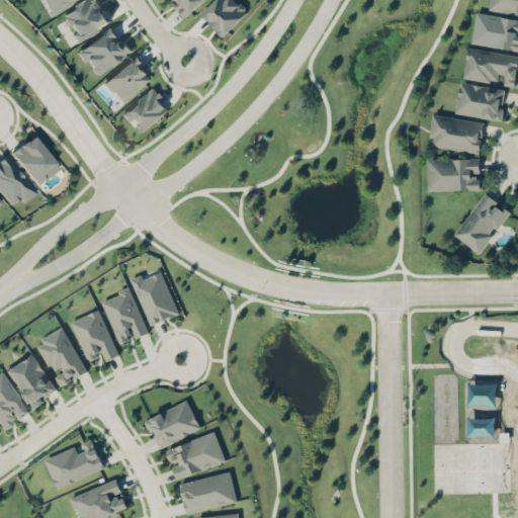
[(42,0),(51,14),(74,0),(42,0)]
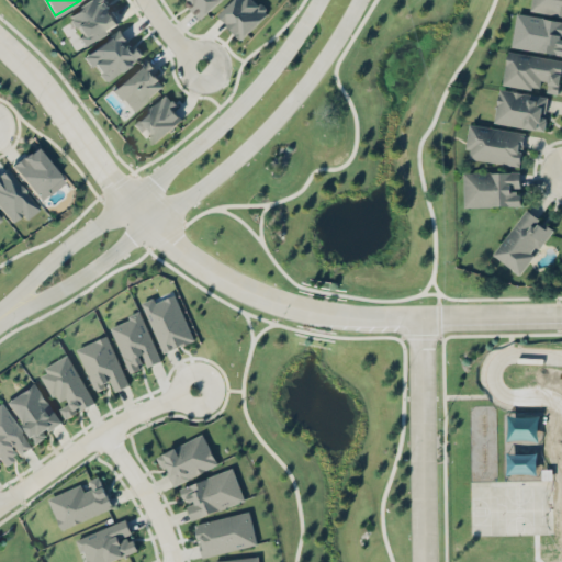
[(93,0),(68,13),(85,43),(119,25),(104,0),(93,0)]
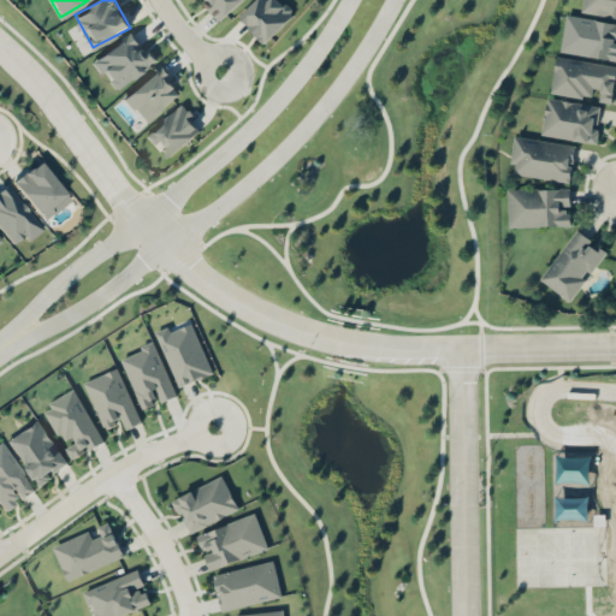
[(243,0),(202,0),(219,19),(243,0)]
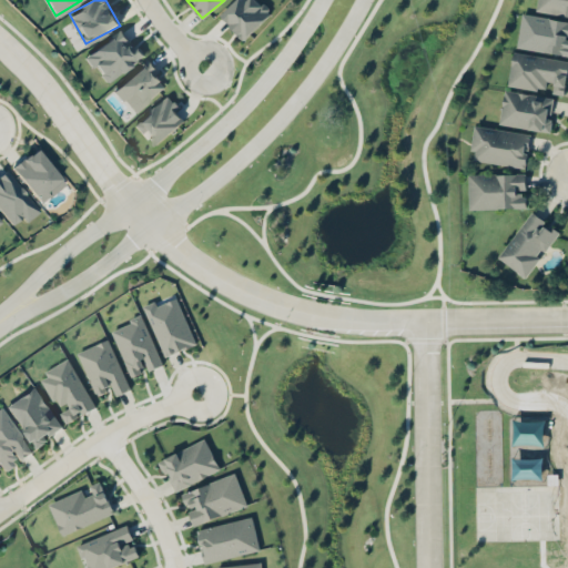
[(235,0),(220,16),(244,40),(272,13),(257,0),(235,0)]
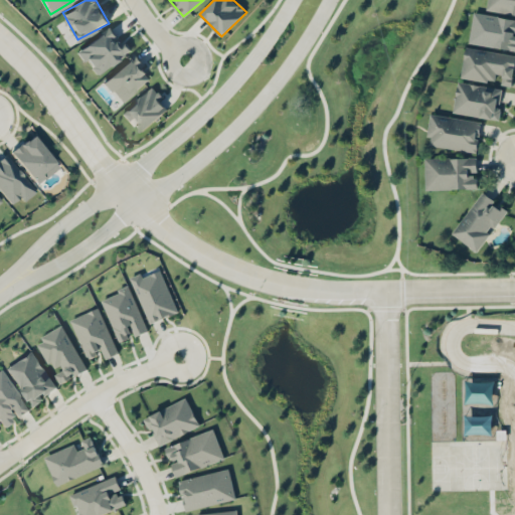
[(514,0),(487,0),(486,10),(514,14),(514,0)]
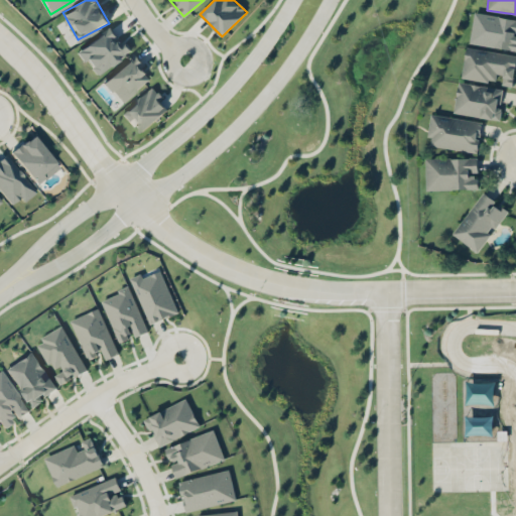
[(515,49),(515,16),(474,11),(469,43),(515,49)]
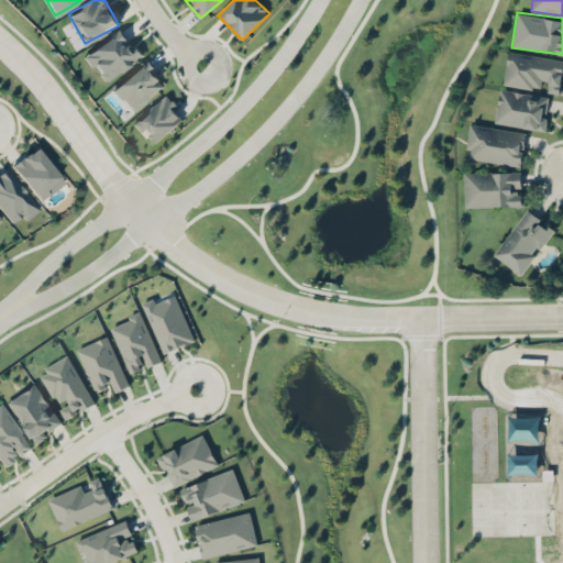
[(85,53),(103,81),(140,57),(122,29),(85,53)]
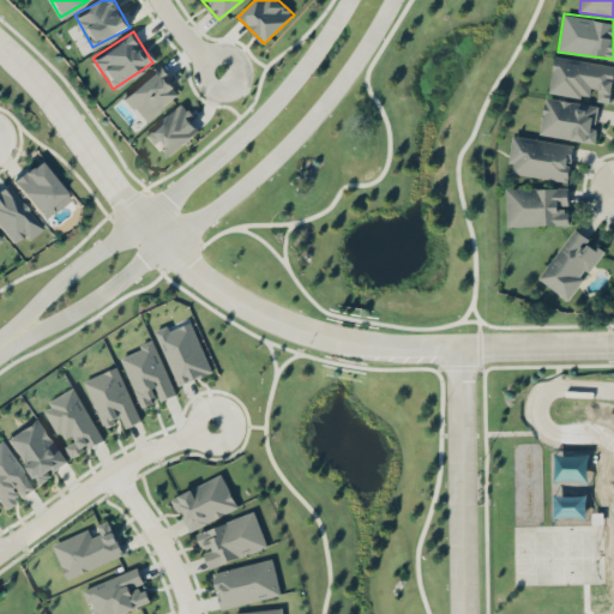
[(548,91),(594,98),(594,100),(609,102),(613,71),(613,62),(554,54),(548,91)]
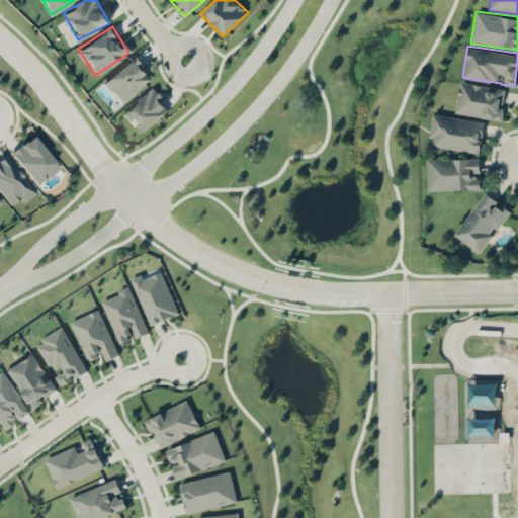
[(122,103),(152,76),(133,56),(103,83),(122,103)]
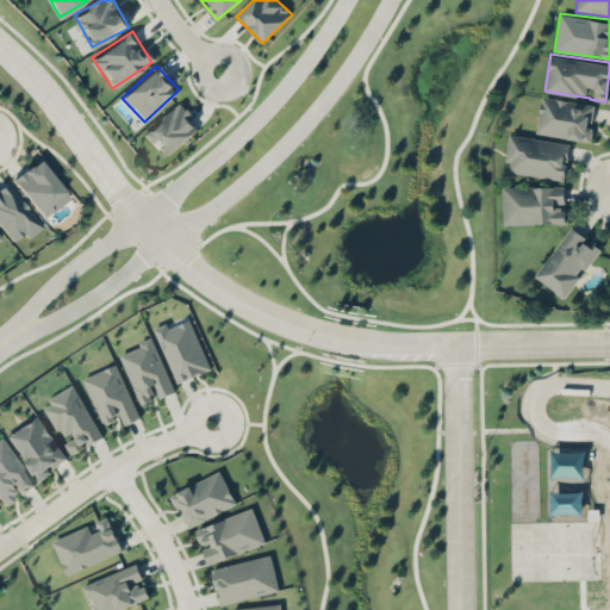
[(535,132),(590,142),(597,104),(541,94),(535,132)]
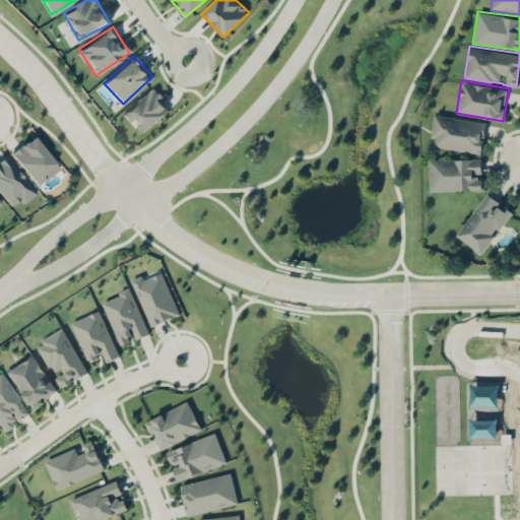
[(138,133),(170,114),(161,101),(164,100),(156,89),(124,110),(138,133)]
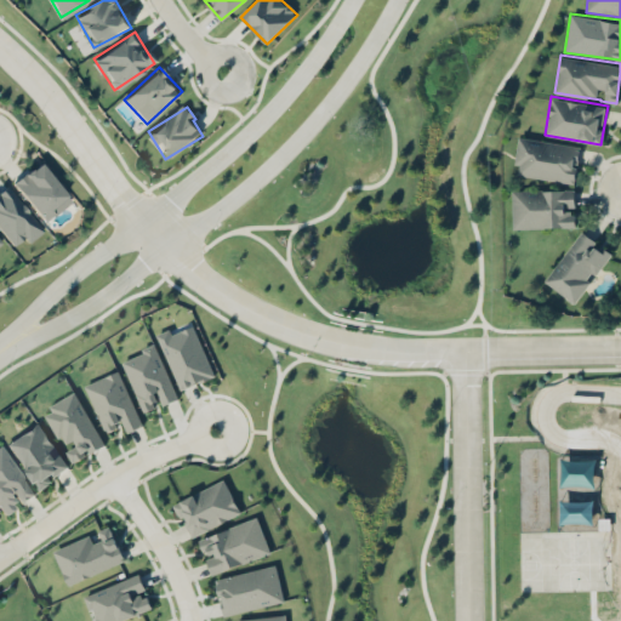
[(512,175),(575,183),(581,144),(518,135),(512,175)]
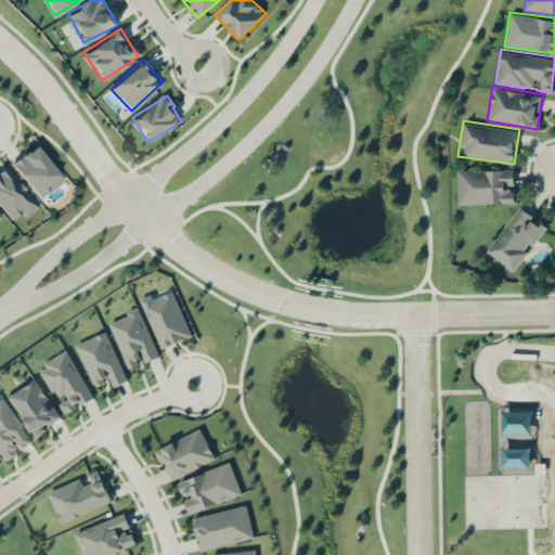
[(11,163),(40,198),(63,179),(35,143),(11,163)]
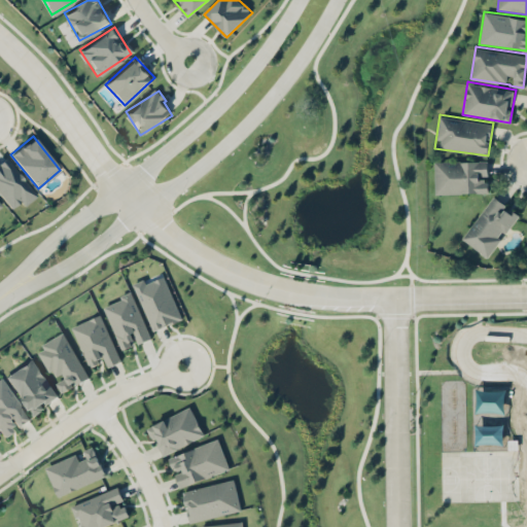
[(0,194),(11,209),(21,202),(24,206),(37,196),(7,156),(0,161),(0,194)]
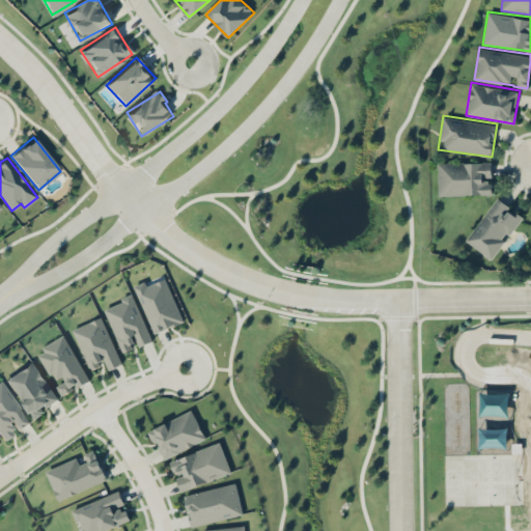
[(437,162),(437,194),(491,194),(491,162),(437,162)]
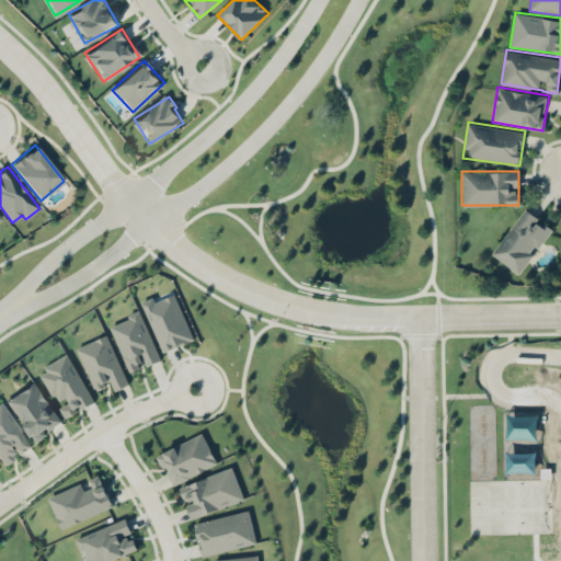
[(553,227),(524,206),(491,254),(519,274),(553,227)]
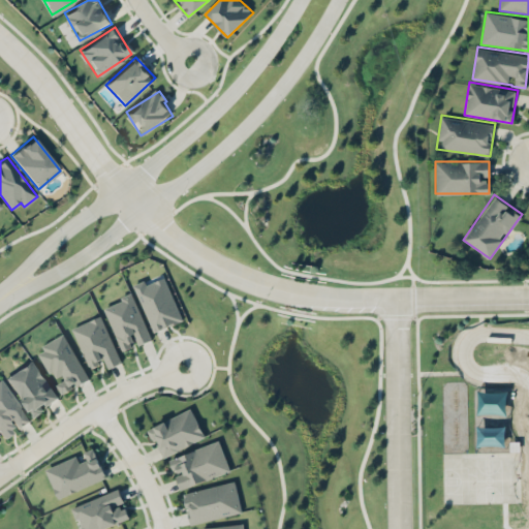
[(153,332),(183,320),(165,277),(147,284),(145,280),(133,284),(153,332)]
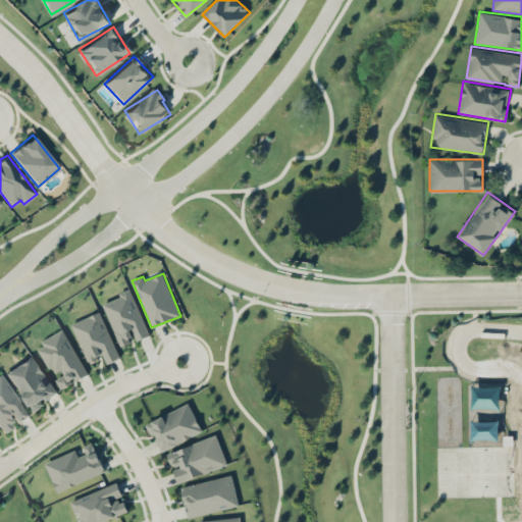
[(150,335),(131,291),(102,303),(120,347),(134,342),(150,335)]
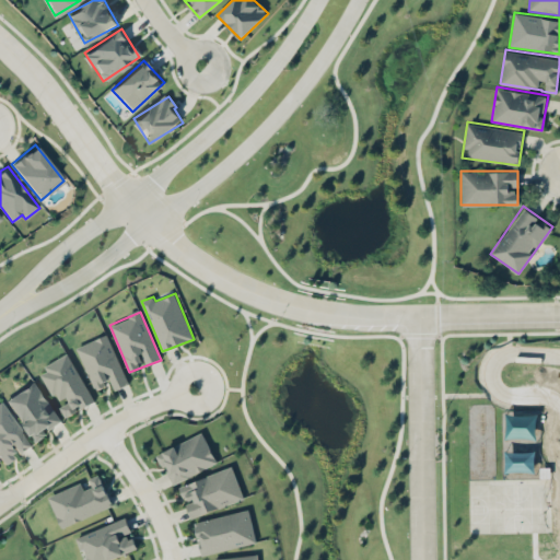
[(127,385),(108,335),(78,346),(93,388),(111,382),(114,389),(127,385)]
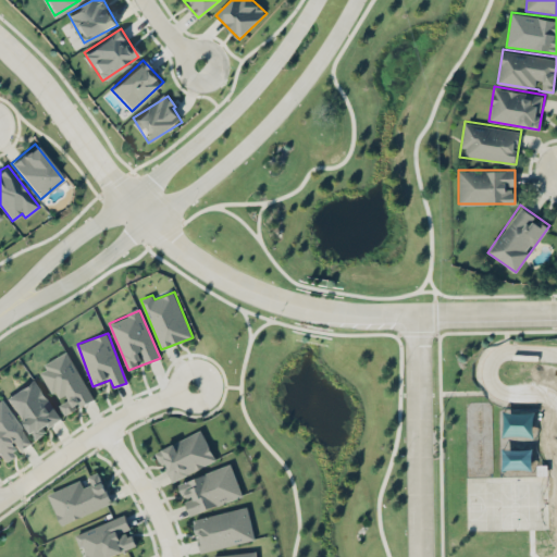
[(65,415),(94,399),(67,353),(39,368),(65,415)]
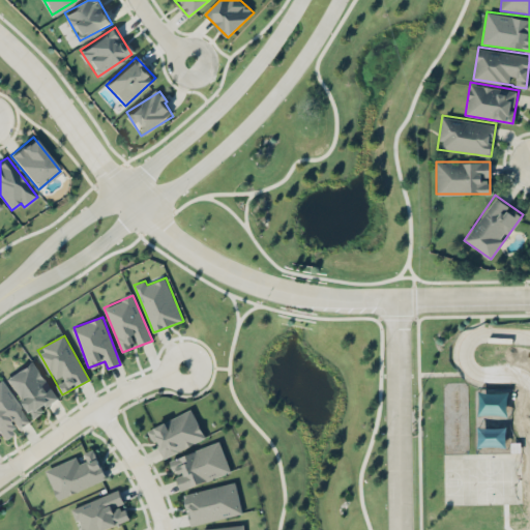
[(6,378),(33,418),(45,411),(42,409),(58,398),(32,360),(6,378)]
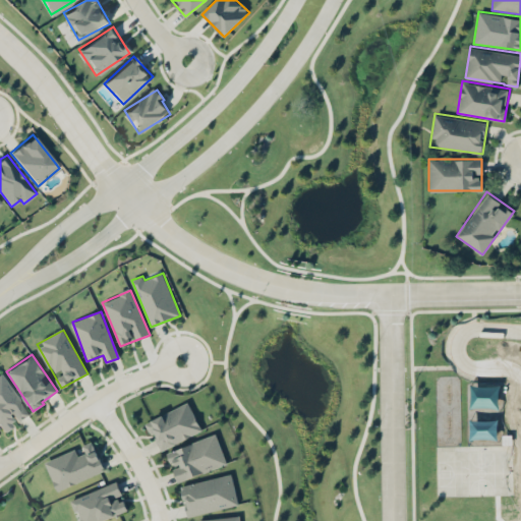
[(0,372),(0,427),(3,431),(15,423),(30,415),(2,372),(0,372)]
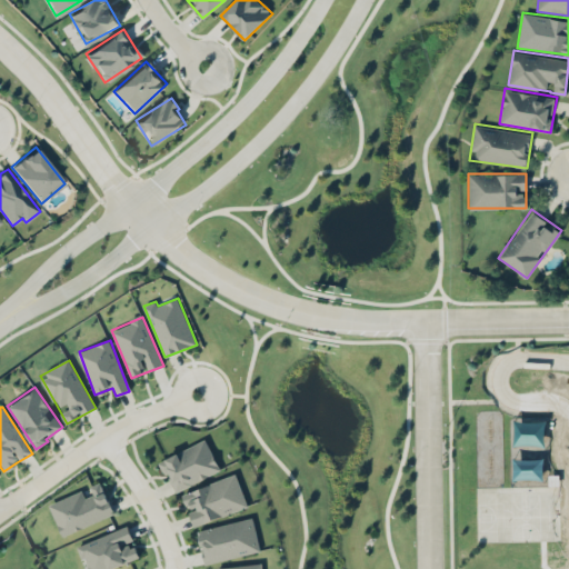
[(220,471),(207,440),(160,460),(173,491),(220,471)]
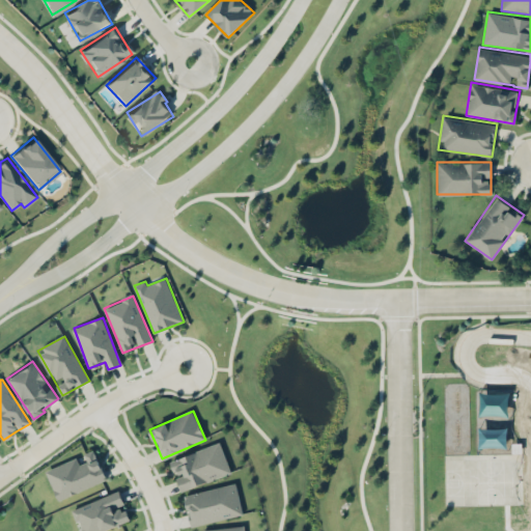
[(171,460),(177,477),(176,478),(182,492),(231,473),(220,443),(171,460)]
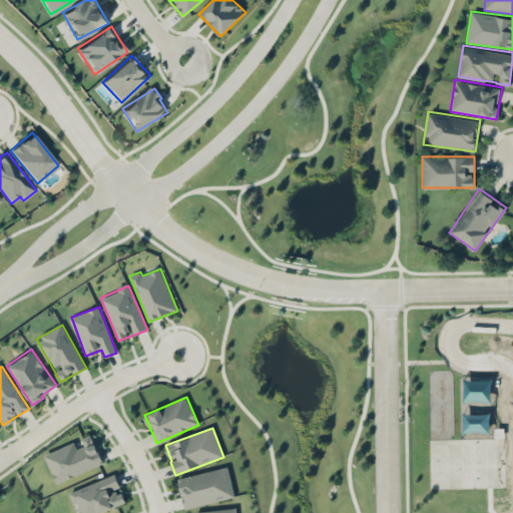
[(74,442),(44,455),(55,483),(103,464),(91,434),(81,438),(84,445),(76,448),(74,442)]
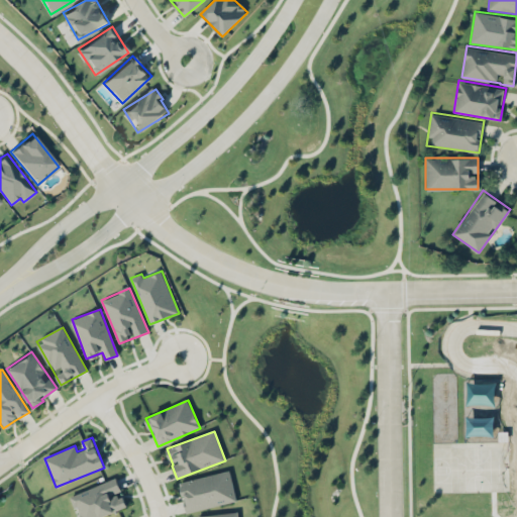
[(236,501),(229,471),(179,482),(186,512),(236,501)]
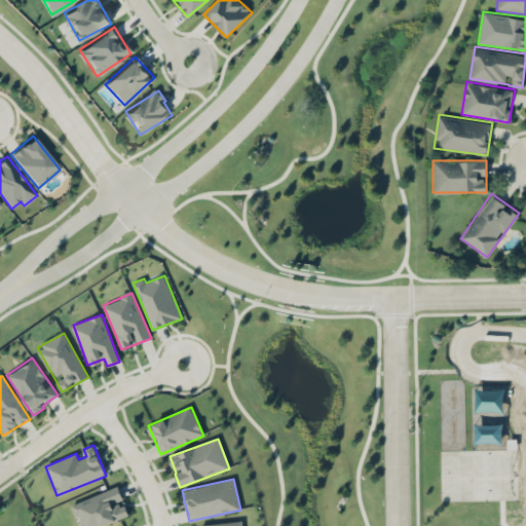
[(72,503),(79,525),(102,525),(129,516),(118,486),(72,503)]
